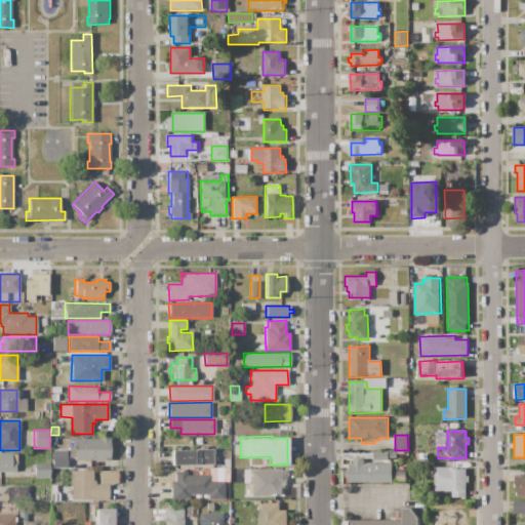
[(72,438),(110,439),(110,459),(74,459),(74,447),(72,447),(72,438)]
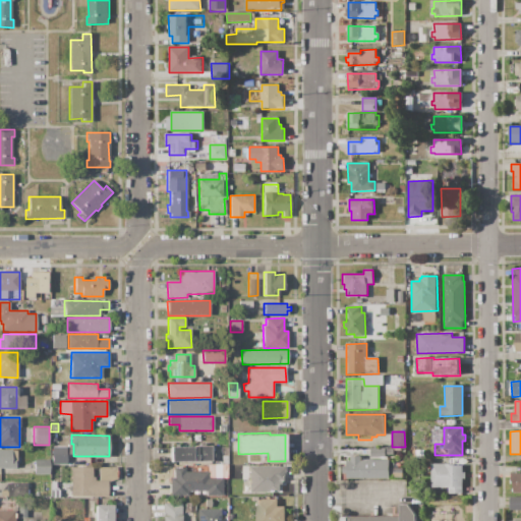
[(171,461),(171,447),(193,447),(193,446),(212,446),(211,462),(171,461)]
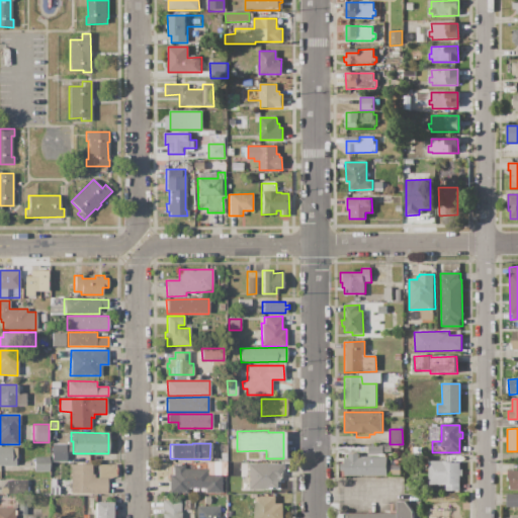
[(52,460),(52,444),(65,444),(65,461),(52,460)]
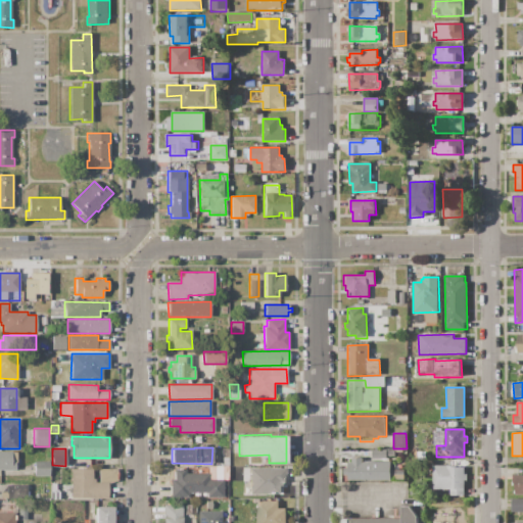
[(372,460),(372,450),(387,449),(387,460),(372,460)]
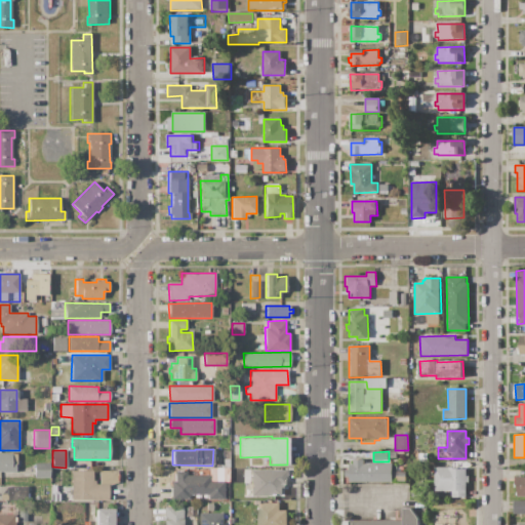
[(0,471),(0,453),(16,453),(16,460),(21,460),(21,466),(18,466),(18,468),(16,468),(16,472),(0,471)]
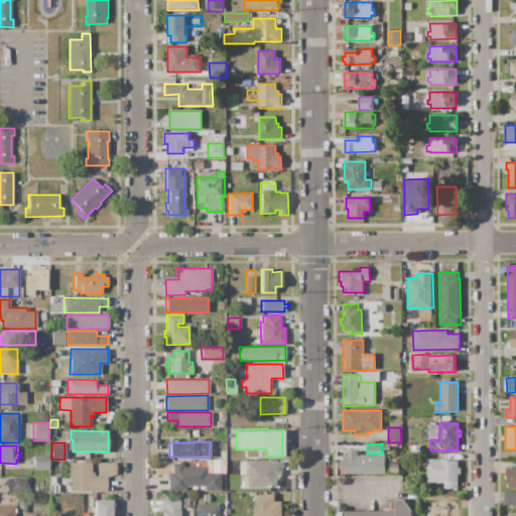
[(386,474),(342,475),(342,457),(348,457),(348,453),(358,452),(358,457),(360,457),(360,456),(385,456),(386,474)]
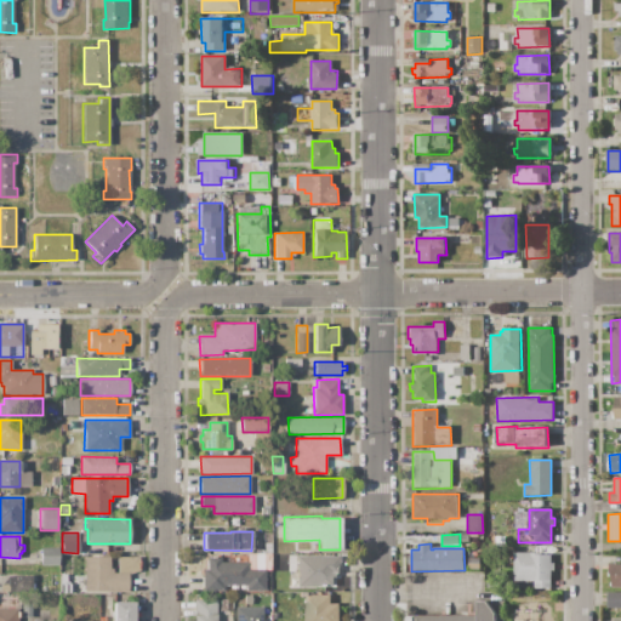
[(40,565),(40,547),(58,547),(58,565),(40,565)]
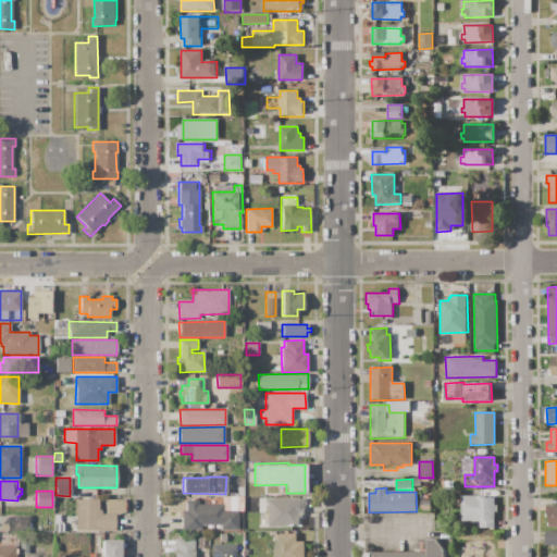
[(182,529),(182,509),(185,509),(185,499),(198,499),(198,504),(221,504),(221,496),(243,496),(243,510),(238,510),(237,530),(182,529)]
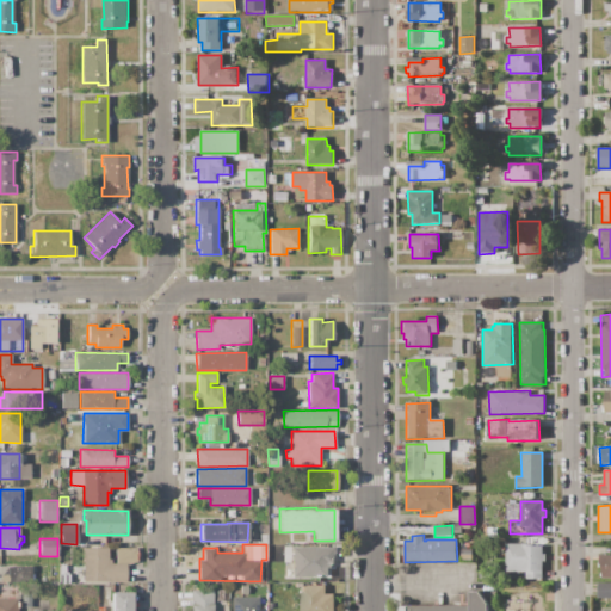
[(505,544),(542,544),(542,555),(545,555),(545,562),(542,562),(542,579),(525,580),(525,572),(506,573),(505,544)]
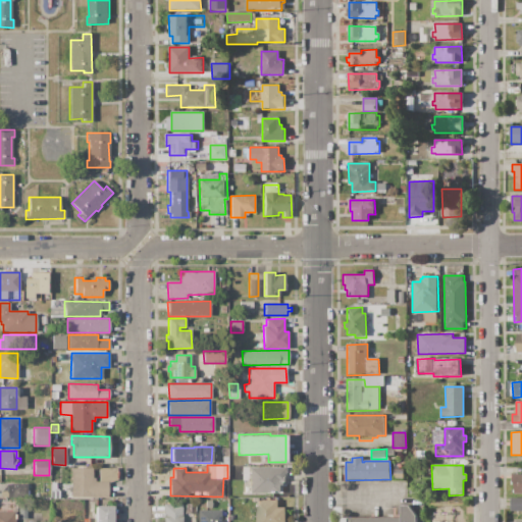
[(71,467),(92,467),(92,478),(95,478),(95,481),(99,481),(99,467),(116,467),(117,494),(108,494),(108,499),(71,499),(71,467)]
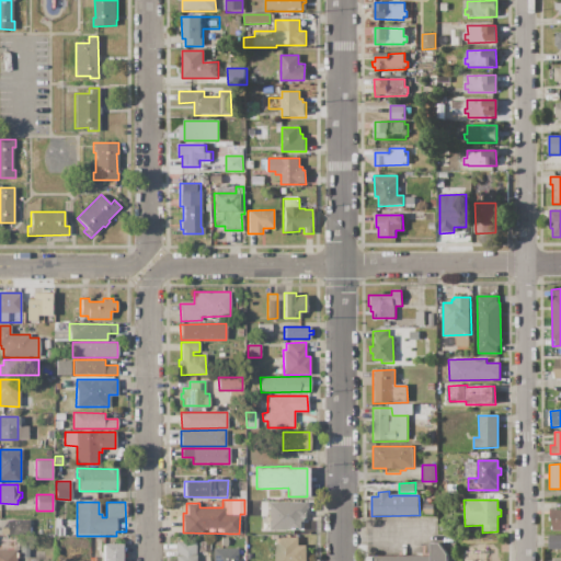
[(268,502),(307,502),(307,518),(304,518),(305,522),(301,522),(301,530),(268,530),(268,522),(267,522),(267,516),(268,516),(268,502)]
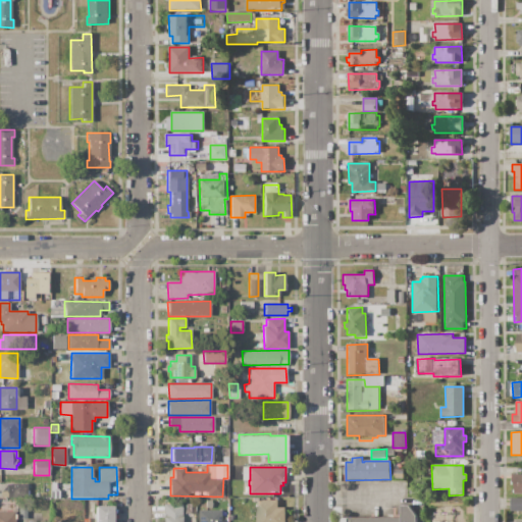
[(512,475),(521,474),(521,493),(514,494),(514,485),(512,485),(512,475)]
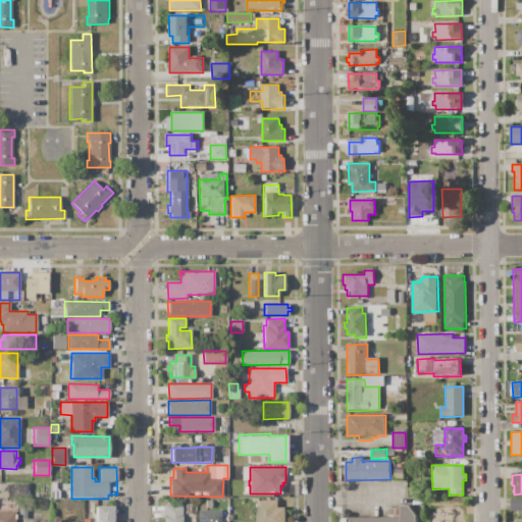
[(0,498),(0,490),(7,490),(7,483),(27,483),(27,481),(44,481),(44,498),(0,498)]
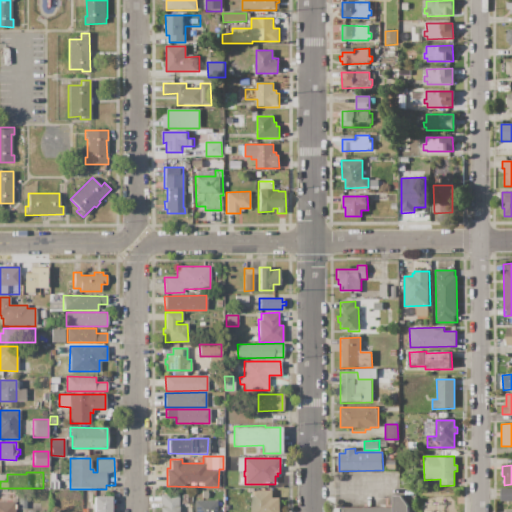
[(511,501),(500,502),(500,489),(511,489),(511,501)]
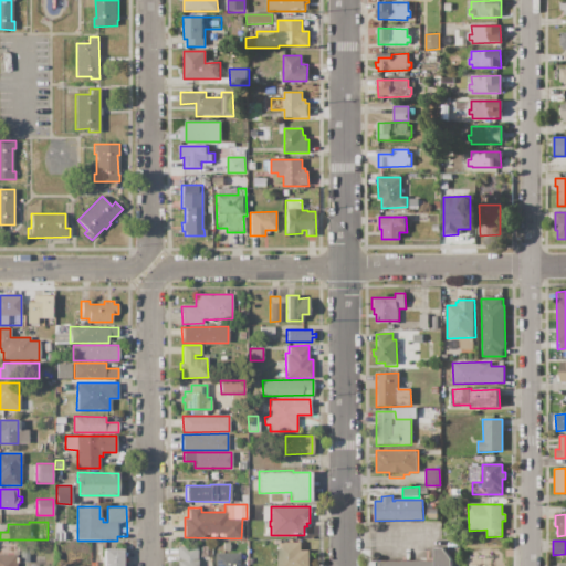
[(279,565),(279,543),(302,543),(302,551),(308,551),(308,565),(279,565)]
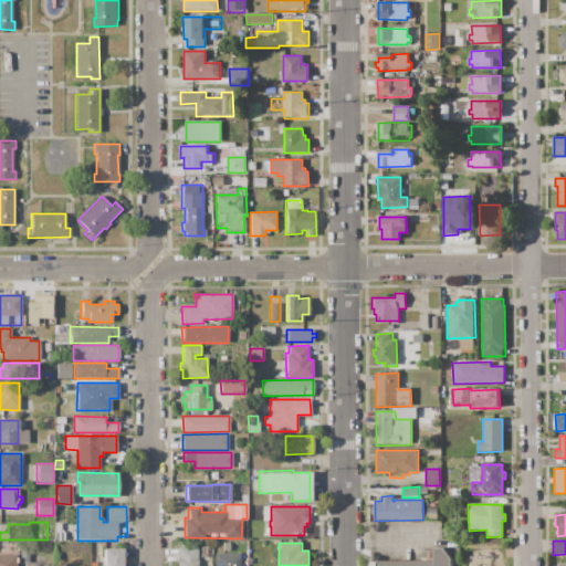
[(177,565),(177,547),(198,547),(198,565),(177,565)]
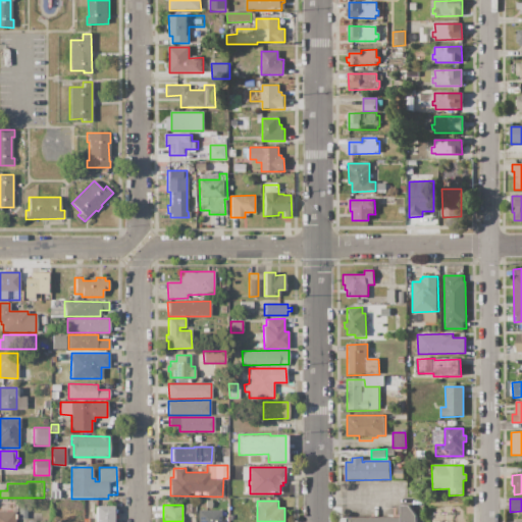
[(95,521),(95,506),(113,506),(113,521),(95,521)]
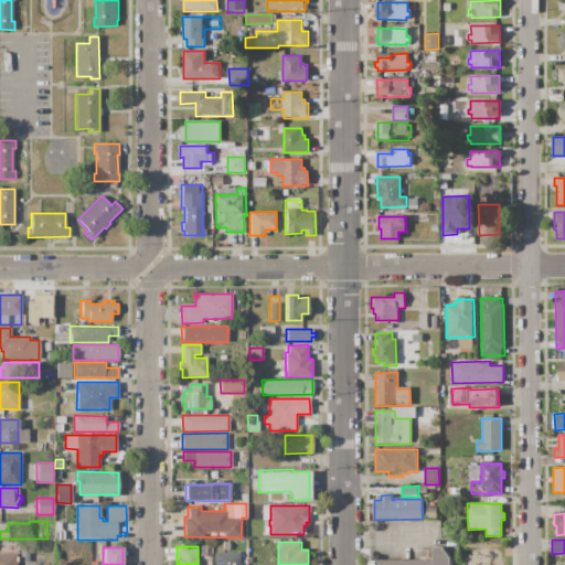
[(375,564),(375,561),(434,562),(434,547),(443,548),(450,560),(450,564),(375,564)]
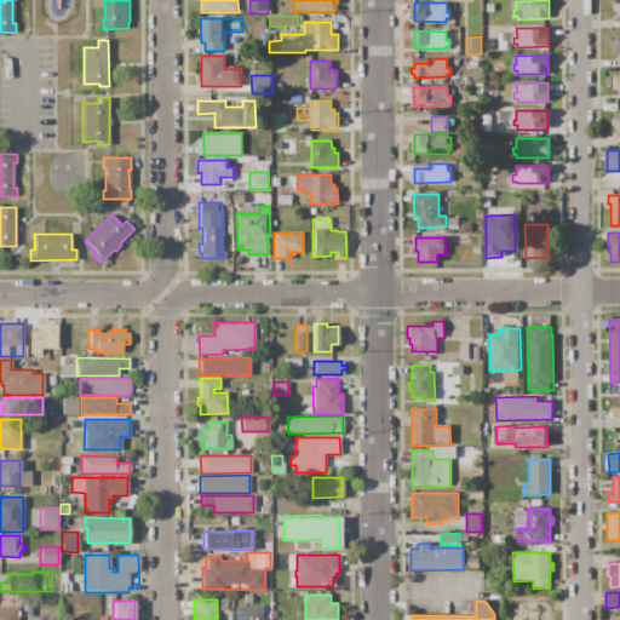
[(0,619),(0,606),(17,607),(17,616),(19,616),(18,619),(0,619)]
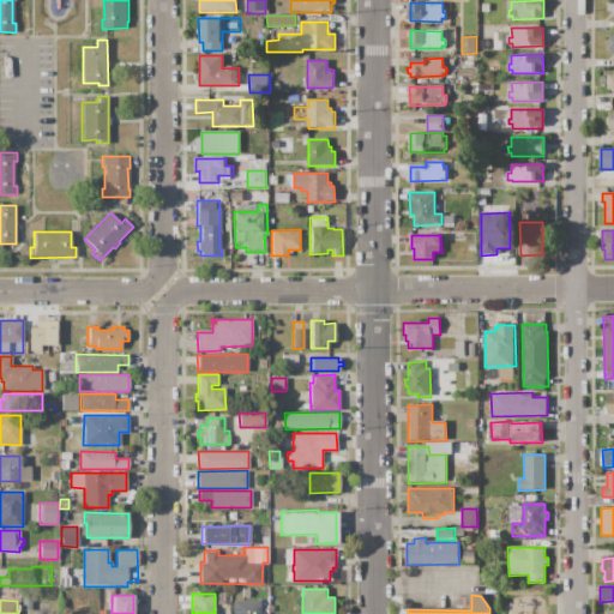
[(232,613),(233,600),(259,600),(259,613),(232,613)]
